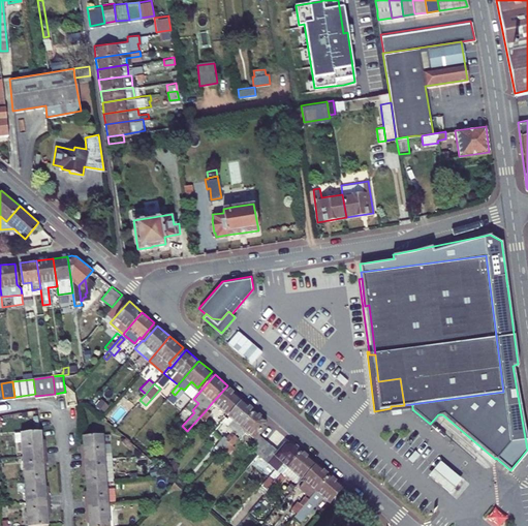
[(221,416),(226,411),(240,396),(227,385),(209,406),(221,416)]
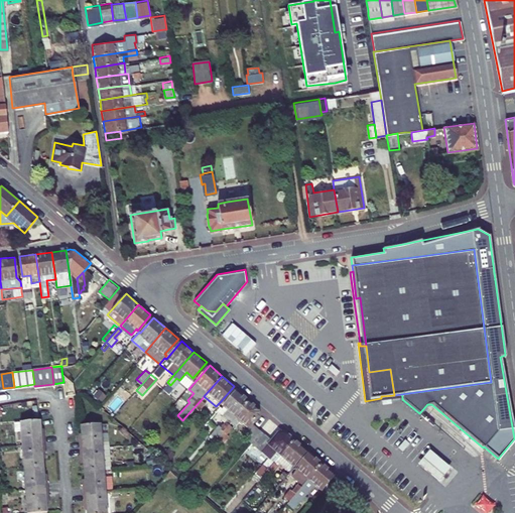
[(217,436),(229,422),(231,420),(250,399),(237,388),(222,406),(221,405),(217,409),(223,413),(228,417),(225,420),(221,425),(219,423),(208,436),(214,440),(217,436)]
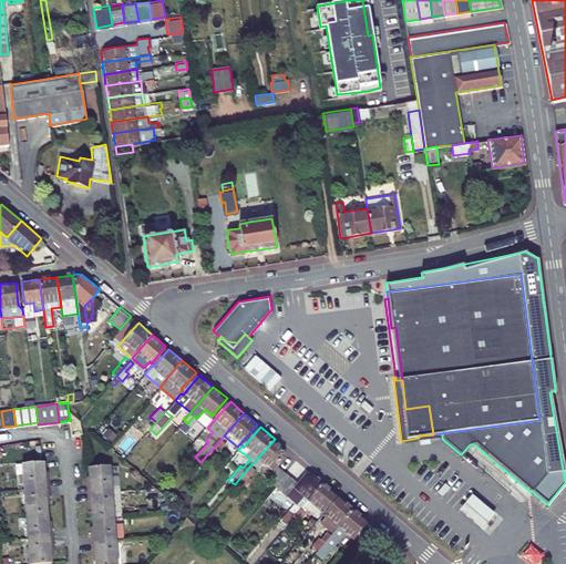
[(208,453),(213,457),(225,442),(222,439),(208,453)]
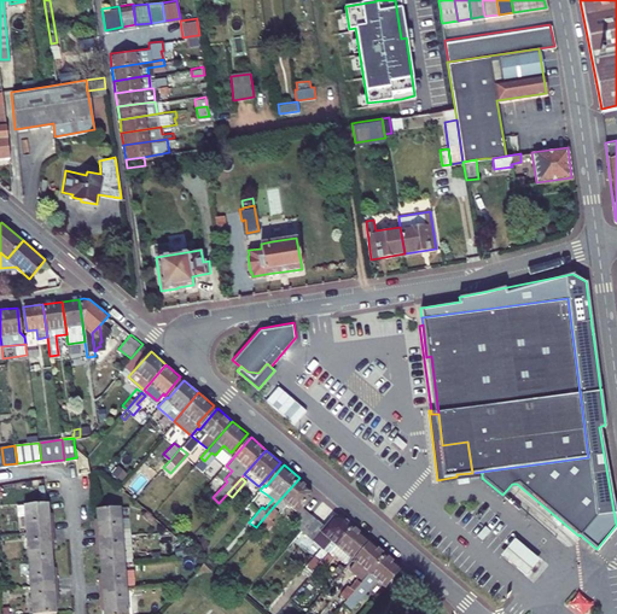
[(298,509),(291,519),(300,526),(312,512),(303,504),(312,496),(309,486),(300,478),(277,503),(283,508),(289,501),(298,509)]
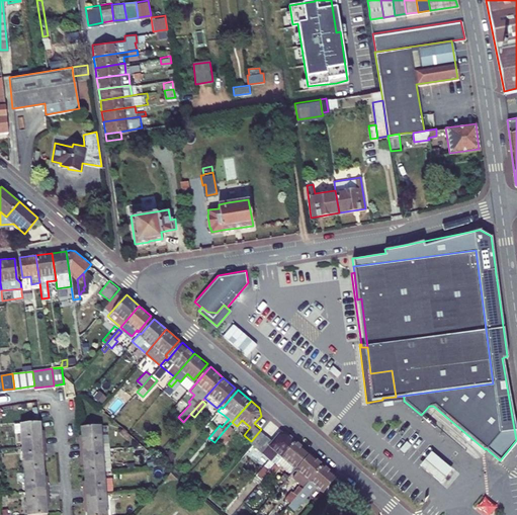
[(39,429),(39,421),(19,422),(21,445),(44,443),(42,436),(40,436),(39,429)]
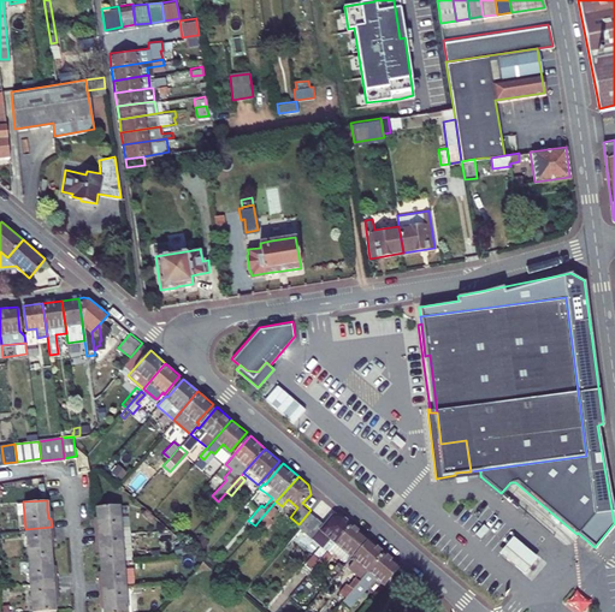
[(151,521),(157,514),(153,511),(142,501),(137,509),(151,521)]
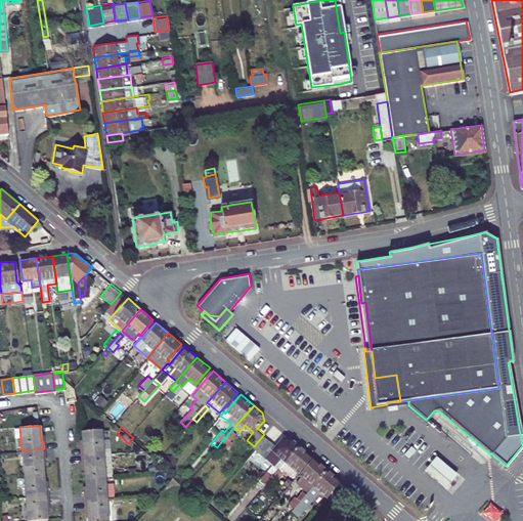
[(233,442),(230,439),(236,432),(232,429),(220,443),(227,449),(233,442)]
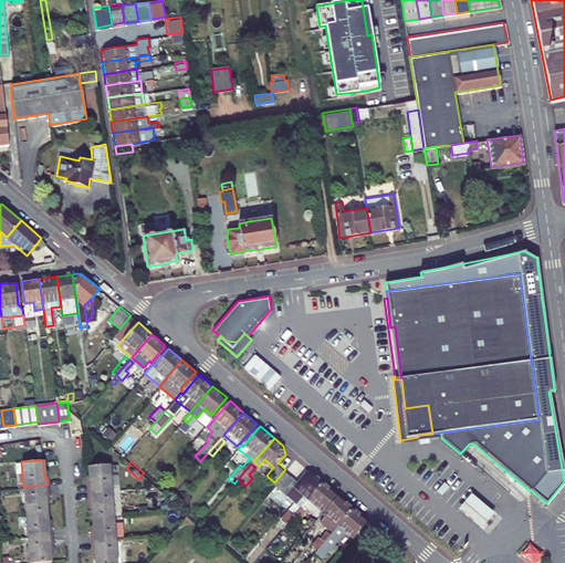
[(90,482),(86,482),(87,490),(112,489),(111,465),(89,466),(89,475),(90,482)]
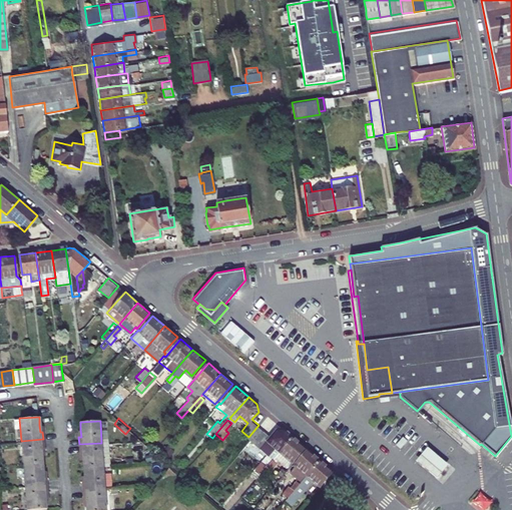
[(259,425),(248,437),(250,439),(261,427),(259,425)]
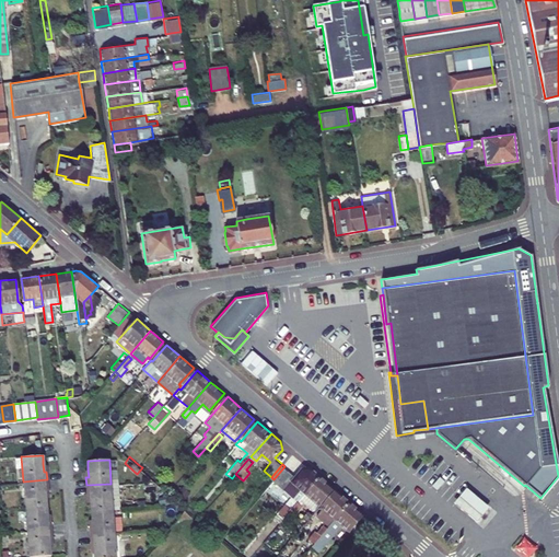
[(284,466),(274,479),(277,482),(288,470),(284,466)]
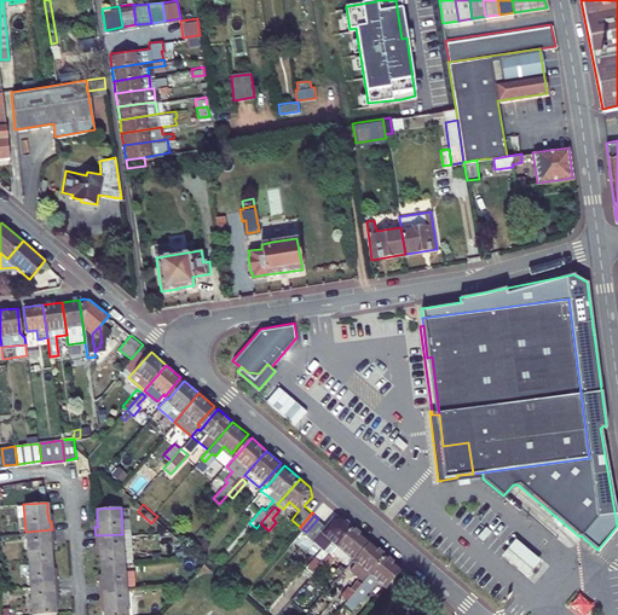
[(324,549),(331,540),(336,544),(353,524),(344,516),(334,516),(327,524),(318,518),(306,532),(323,547),(324,549)]
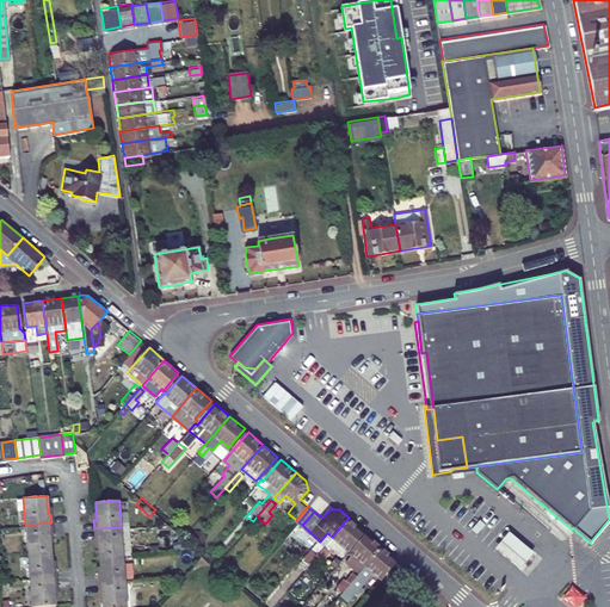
[(324,557),(333,546),(343,556),(364,531),(349,518),(332,537),(325,545),(318,553),(306,568),(312,574),(325,559),(324,557)]
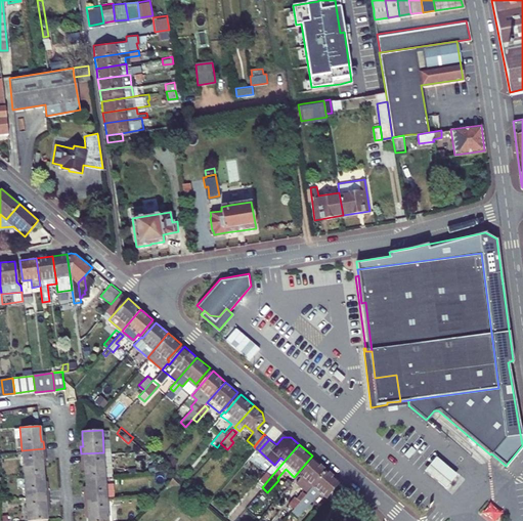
[(43,464),(42,457),(45,457),(44,448),(22,450),(24,474),(44,472),(43,464)]
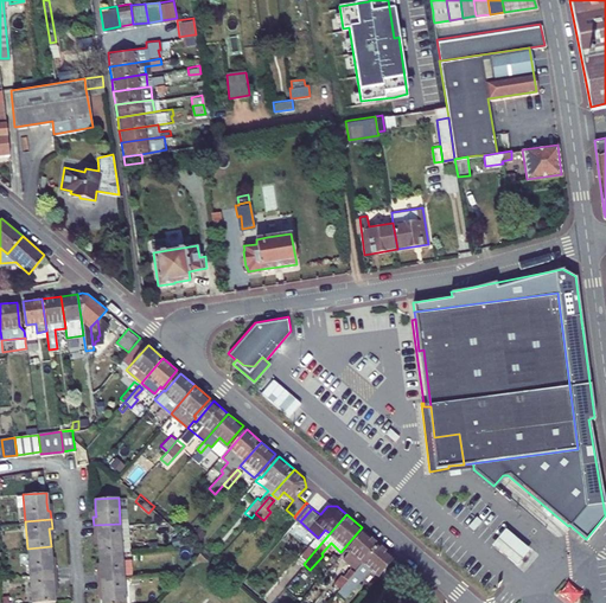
[(97,543),(99,552),(122,550),(120,524),(94,525),(94,534),(97,534),(97,543)]
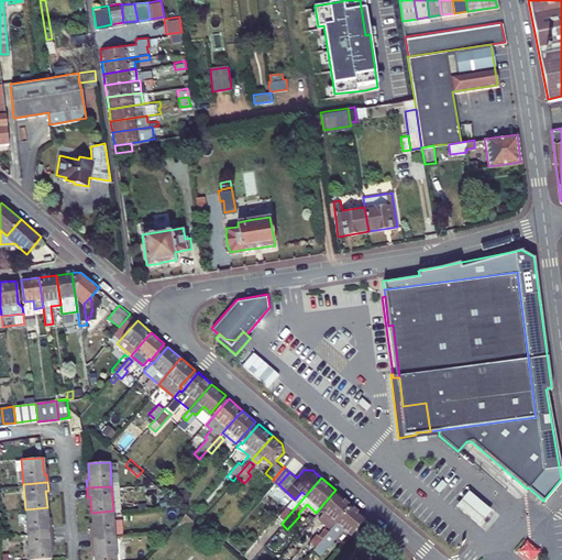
[(467,491),(455,505),(477,524),(489,509),(467,491)]
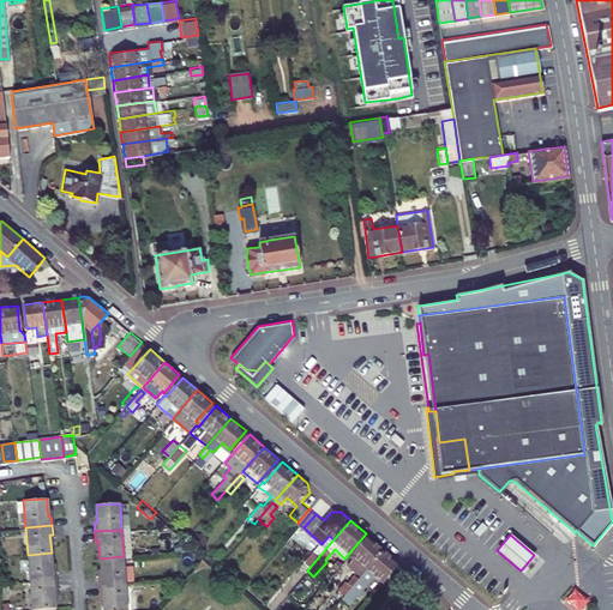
[(329,536),(322,544),(326,548),(334,539),(329,536)]
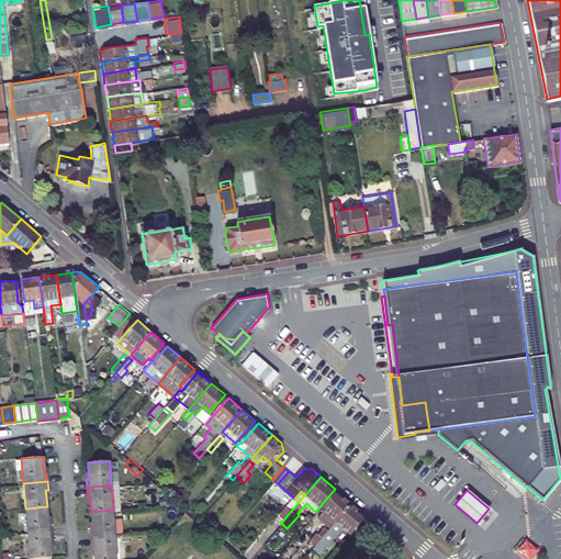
[(325,509),(318,515),(332,526),(351,503),(337,491),(323,507),(325,509)]
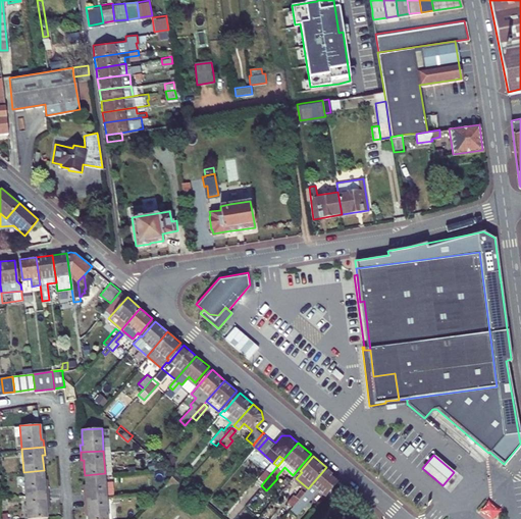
[(272,462),(266,469),(271,473),(277,466),(273,463),(272,462)]
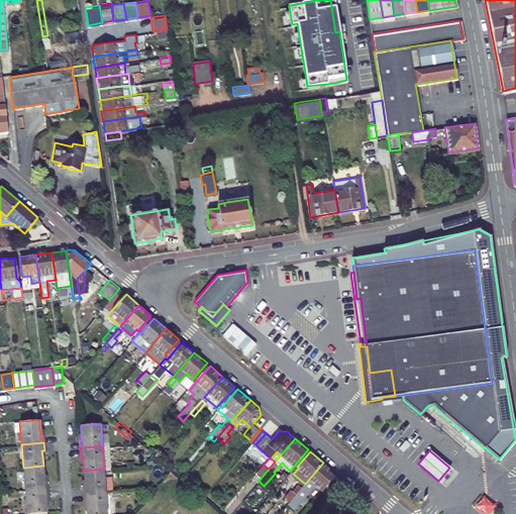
[(295,510),(317,484),(322,489),(335,474),(323,463),(305,484),(303,486),(297,493),(291,500),(288,504),(295,510)]
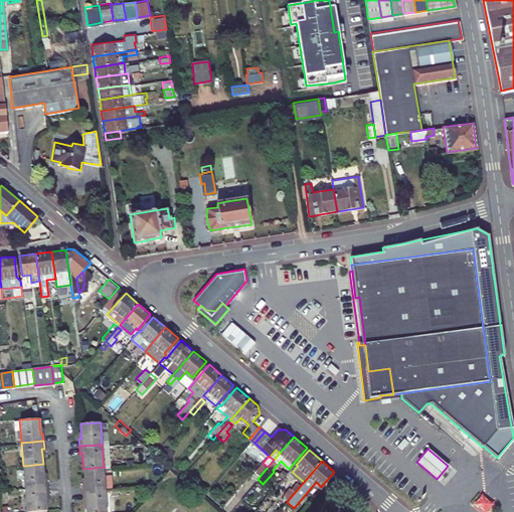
[(263,463),(252,475),(258,479),(268,467),(263,463)]
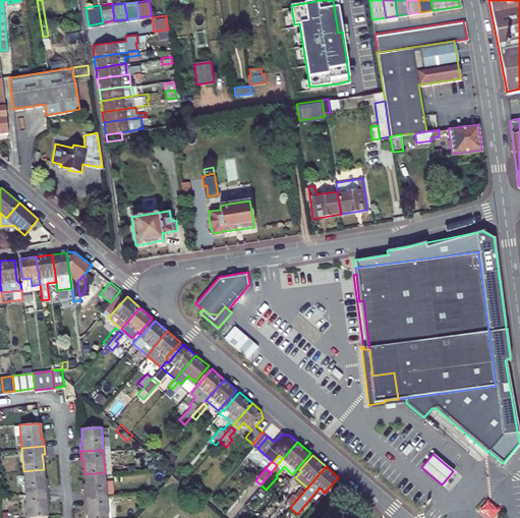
[(47,484),(45,484),(44,477),(44,469),(23,471),(25,494),(48,493),(47,484)]
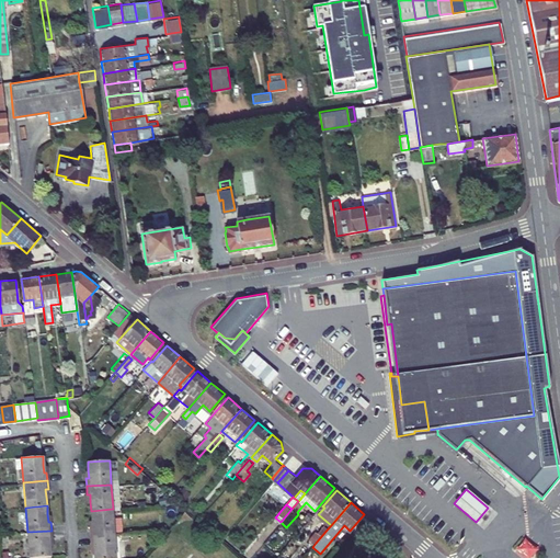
[(90,527),(90,536),(114,534),(113,509),(91,511),(91,520),(92,527),(90,527)]
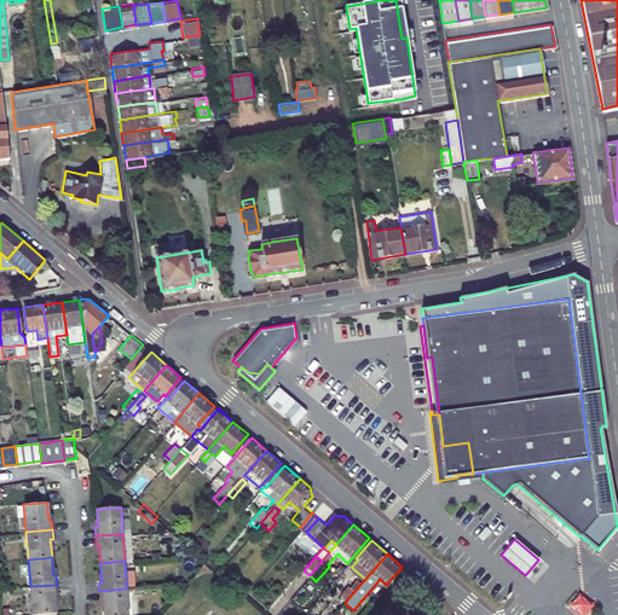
[(358,578),(351,586),(356,590),(363,581),(358,578)]
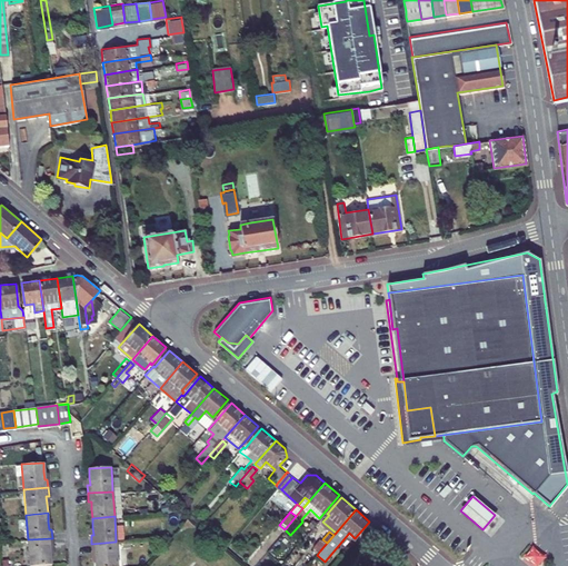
[(320,537),(314,545),(320,550),(327,543),(322,539),(320,537)]
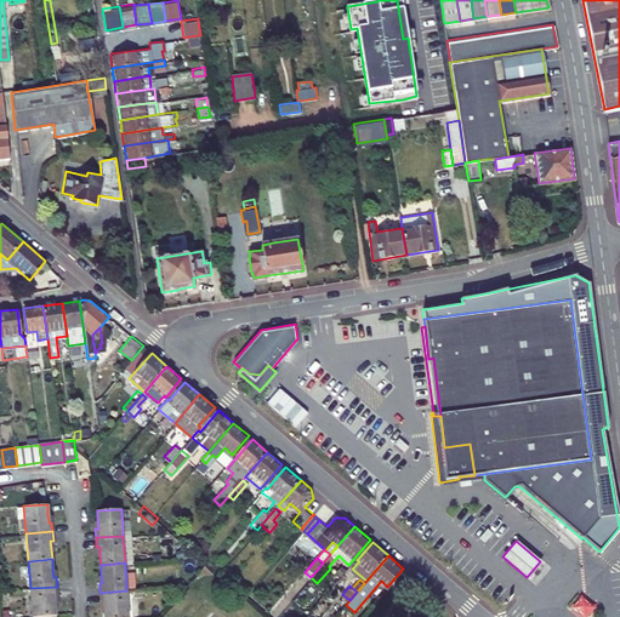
[(55,595),(57,595),(57,587),(30,588),(33,616),(56,613),(56,604),(55,595)]
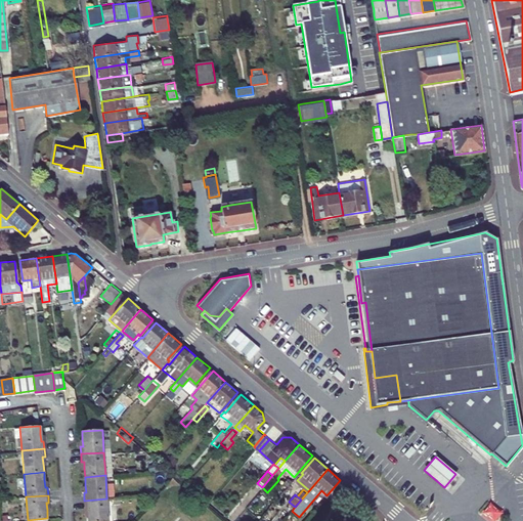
[(88,515),(88,520),(109,520),(106,498),(84,501),(85,508),(87,508),(88,515)]
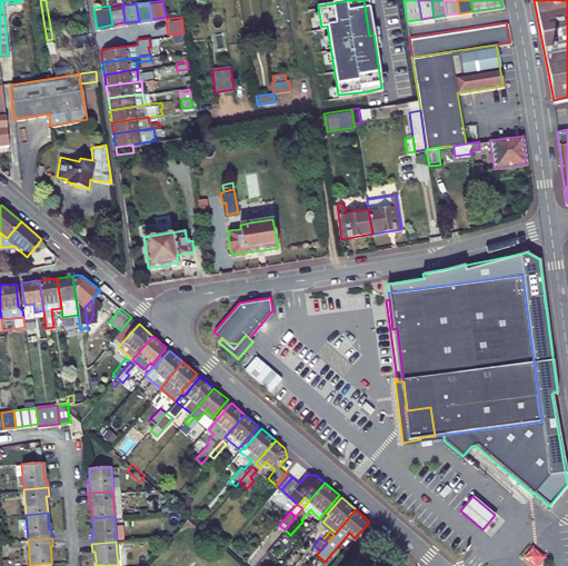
[(537,565),(538,565),(549,552),(535,542),(524,556),(537,565)]
